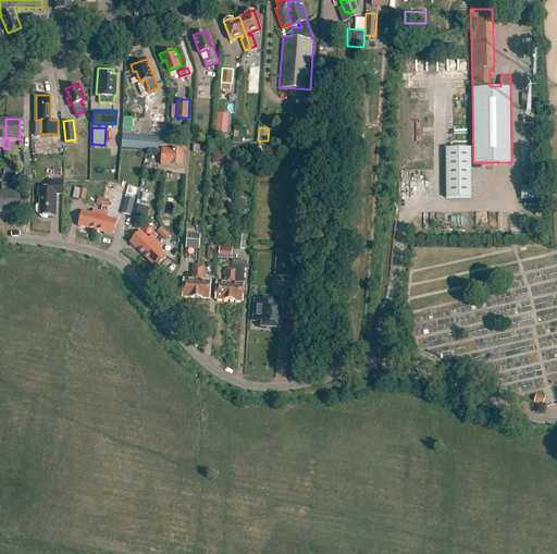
[(123,133),(122,146),(148,148),(149,135),(123,133)]
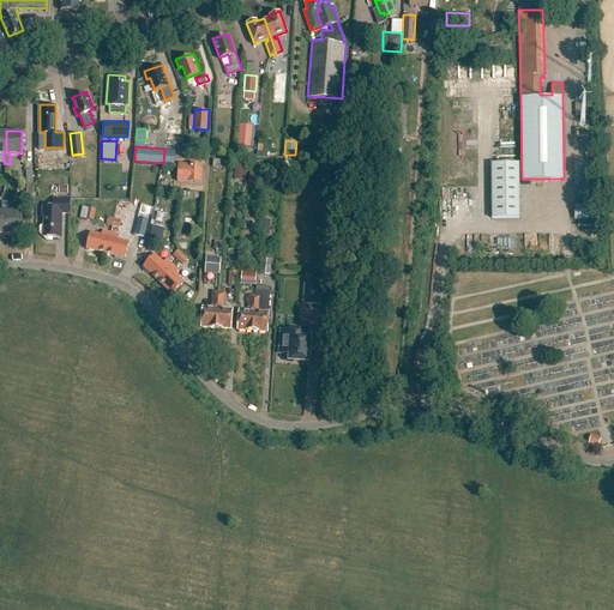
[(518,159),(492,159),(492,216),(519,216),(518,159)]
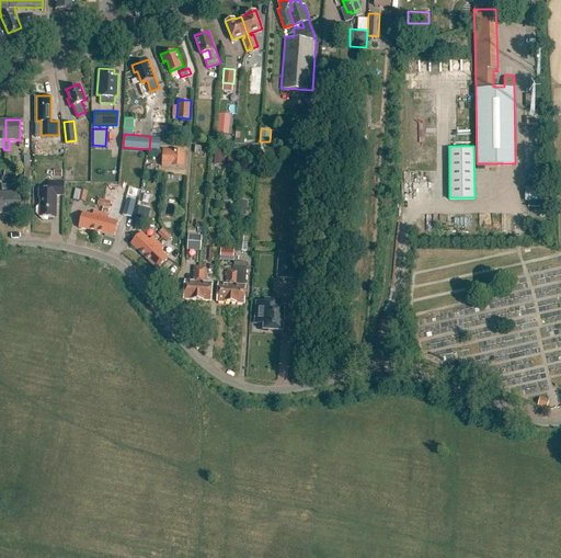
[(162,148),(162,163),(183,164),(184,149),(162,148)]
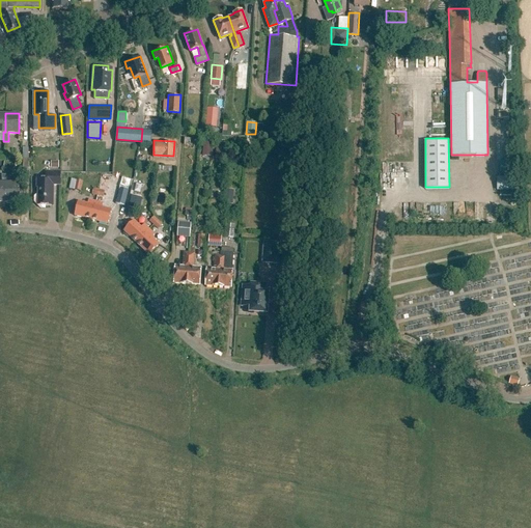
[(203,140),(202,154),(212,155),(214,141),(203,140)]
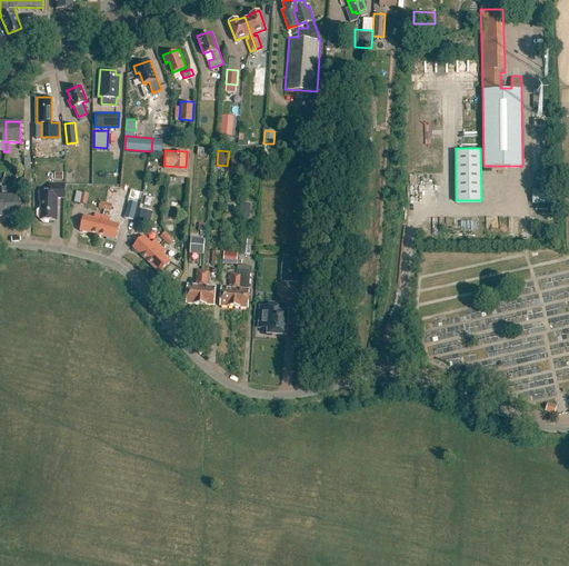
[(232,164),(245,165),(245,154),(232,154),(232,164)]
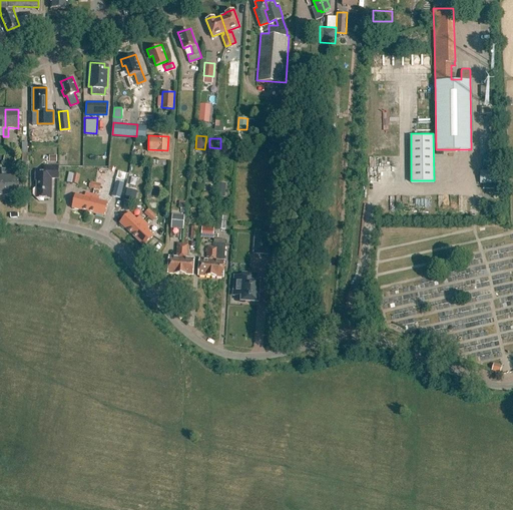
[(58,163),(44,163),(44,171),(35,171),(35,179),(36,179),(36,185),(33,188),(33,193),(39,199),(43,199),(43,196),(51,196),(51,176),(58,177),(58,163)]
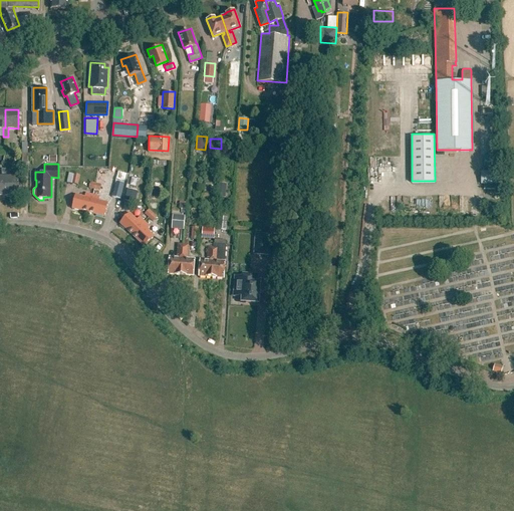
[(5,176),(6,195),(18,194),(18,176),(19,176),(19,167),(14,167),(14,176),(7,176),(5,176)]
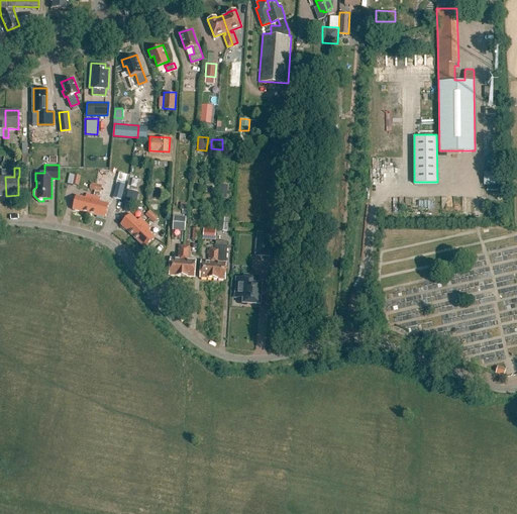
[(80,184),(82,174),(75,173),(73,183),(80,184)]
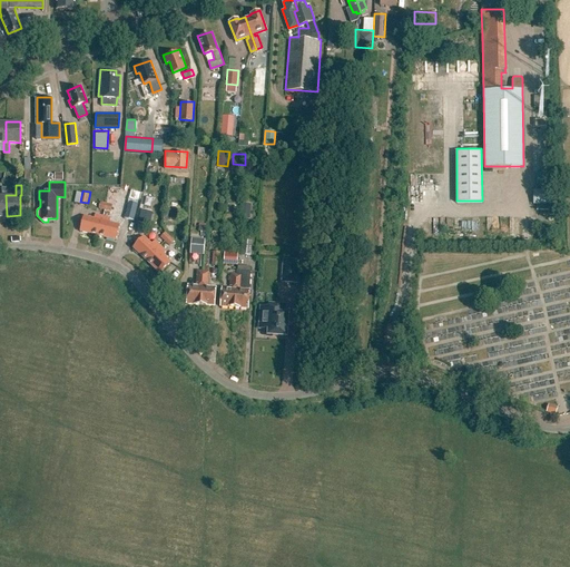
[(112,203),(100,199),(98,207),(110,209),(112,203)]
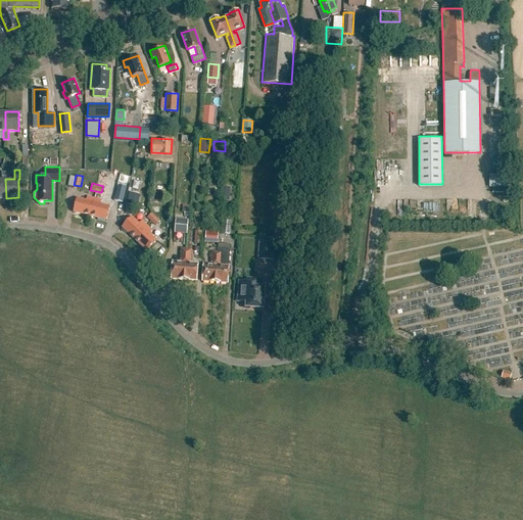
[(123,201),(126,187),(117,185),(113,198),(123,201)]
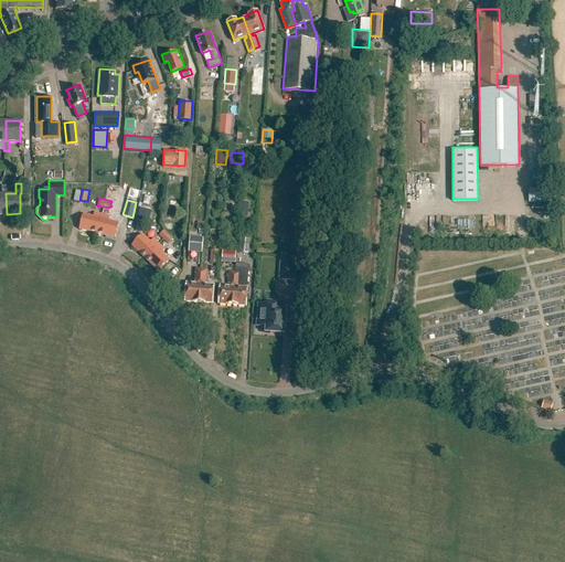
[(142,204),(138,219),(146,221),(150,207),(142,204)]
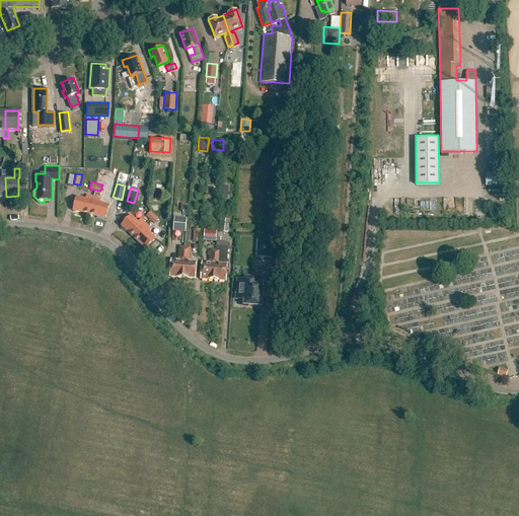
[(76,195),(73,209),(89,213),(93,195),(86,193),(85,198),(76,195)]
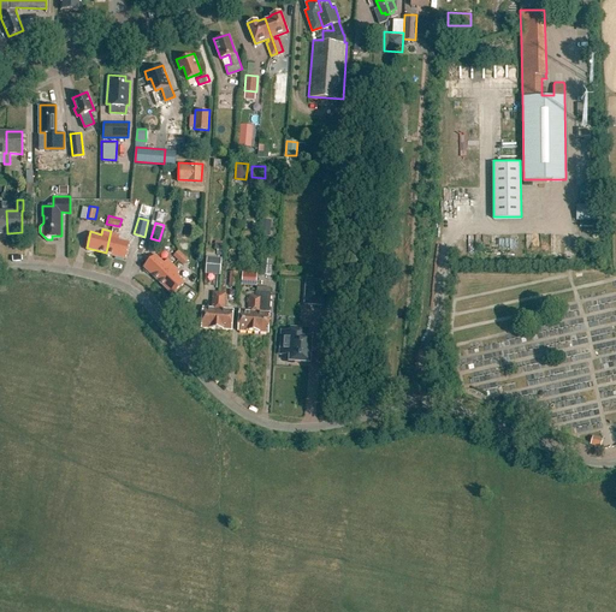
[(111,231),(106,253),(125,257),(129,241),(118,238),(119,233),(111,231)]
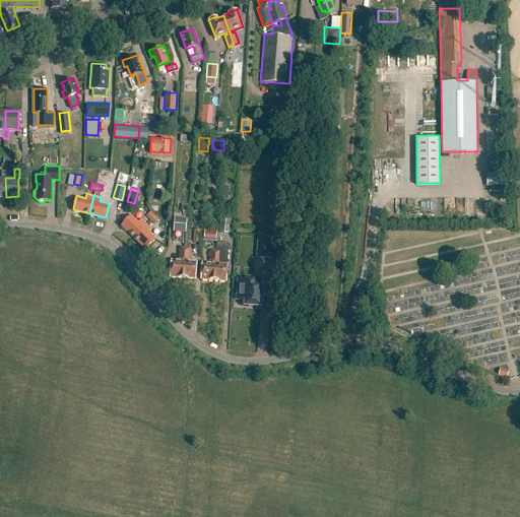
[(158,217),(150,209),(146,214),(154,222),(158,217)]
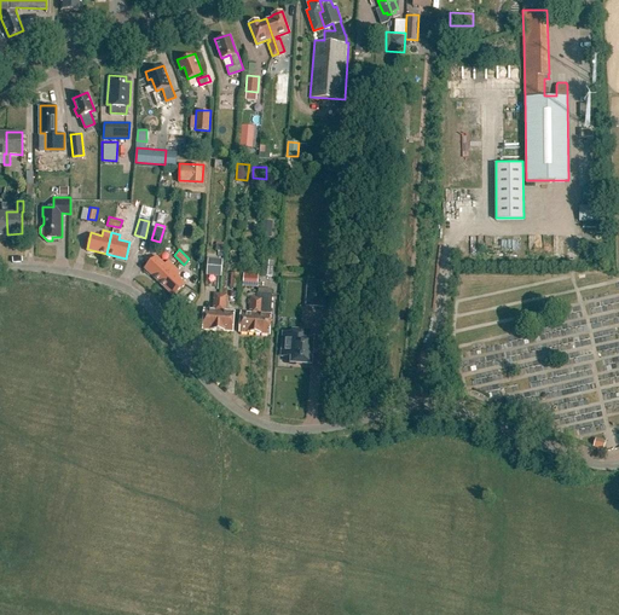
[(156,255),(144,267),(158,280),(174,265),(168,259),(165,262),(156,255)]
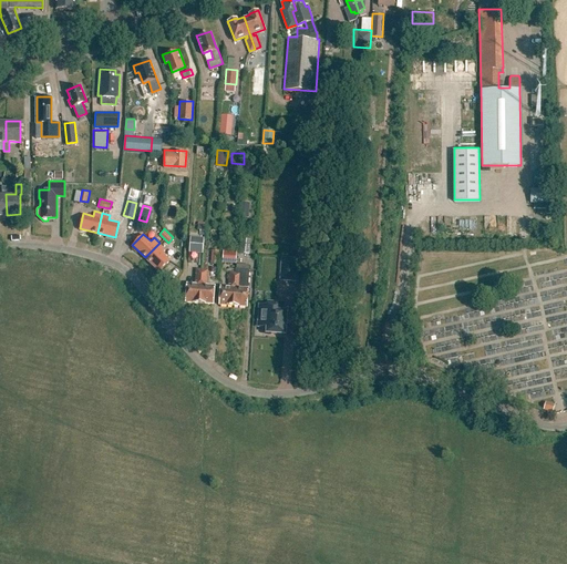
[(191,235),(189,250),(203,252),(204,236),(191,235)]
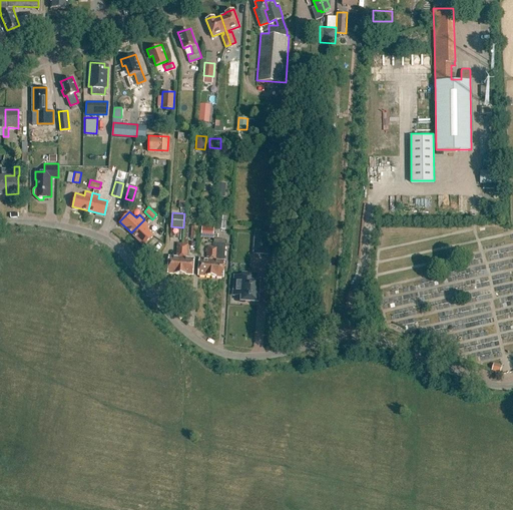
[(226,227),(227,215),(218,214),(217,226),(226,227)]
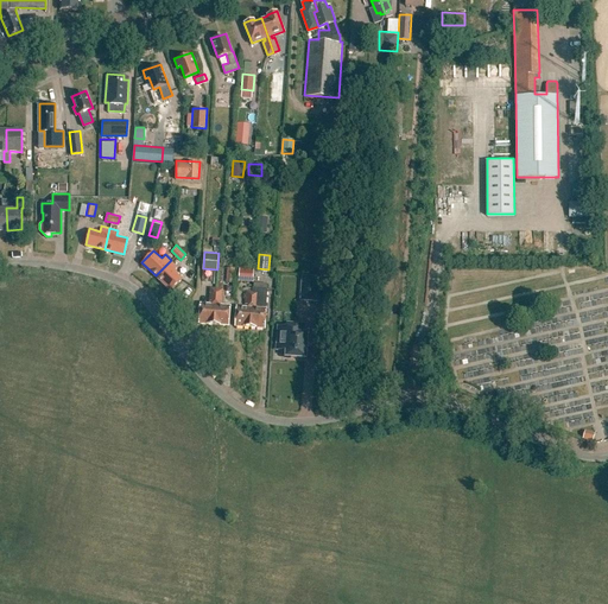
[(156,275),(170,290),(182,278),(173,269),(177,266),(171,260),(156,275)]
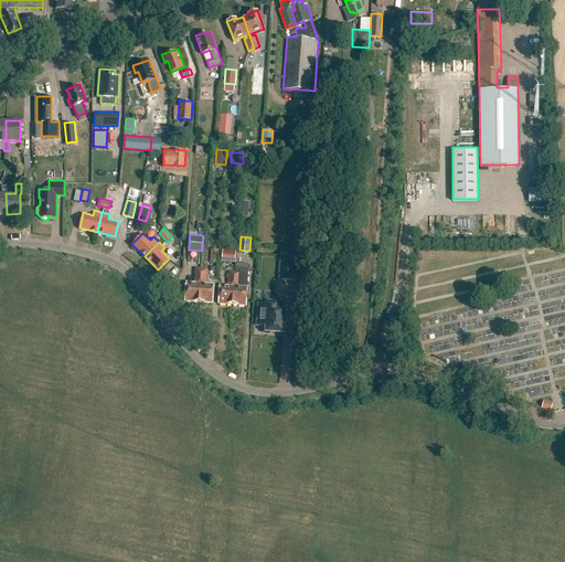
[(236,250),(222,248),(222,261),(235,262),(236,250)]
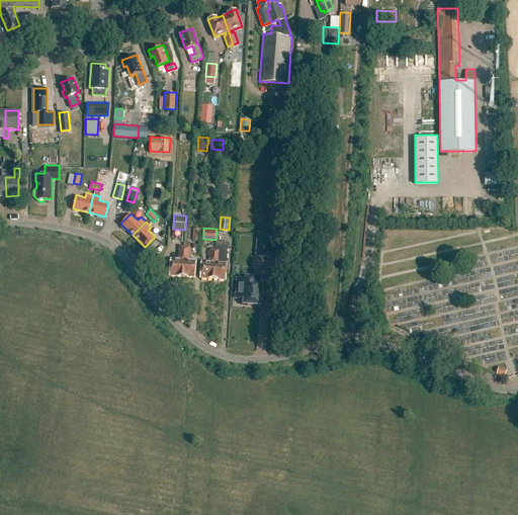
[(272,235),(257,234),(256,254),(271,255),(272,235)]
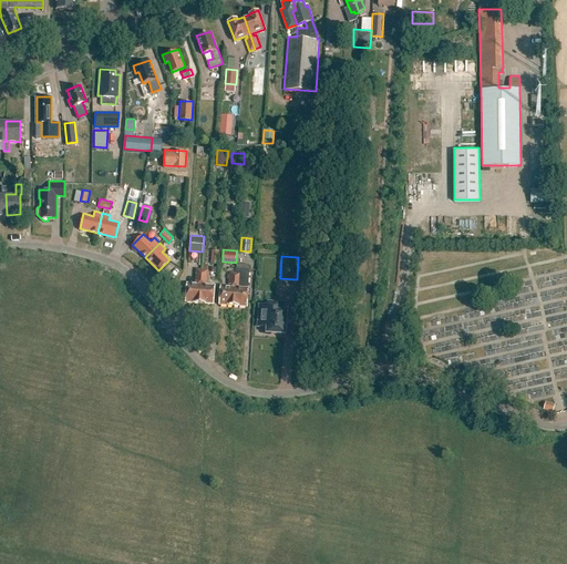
[(187,282),(185,300),(199,301),(202,267),(196,267),(195,280),(197,280),(197,283),(187,282)]
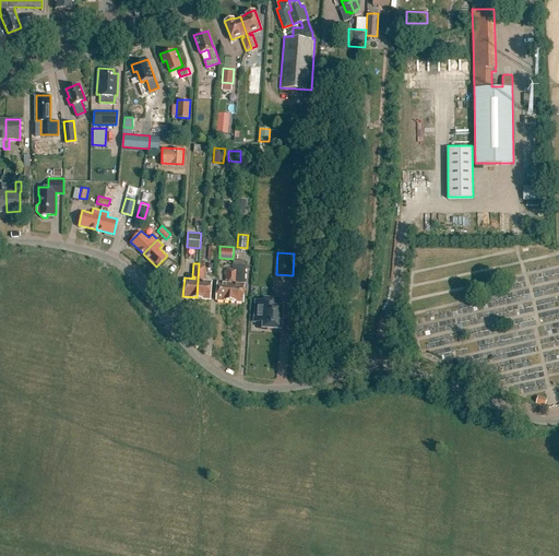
[(199,263),(197,297),(210,298),(212,280),(201,280),(201,276),(204,276),(205,264),(199,263)]
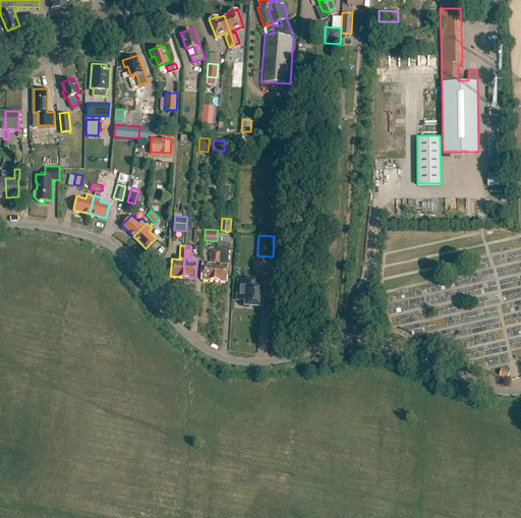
[(216,248),(214,279),(227,280),(228,264),(226,264),(227,260),(228,260),(229,246),(217,245),(217,248),(216,248)]
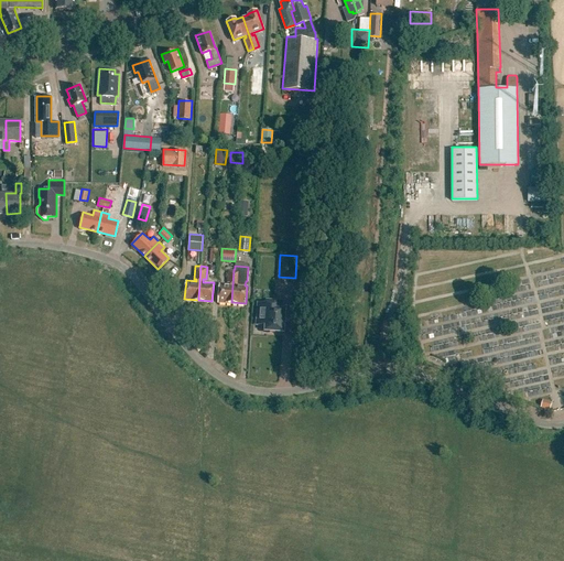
[(231,302),(234,269),(228,268),(227,281),(230,281),(229,284),(219,283),(218,301),(231,302)]
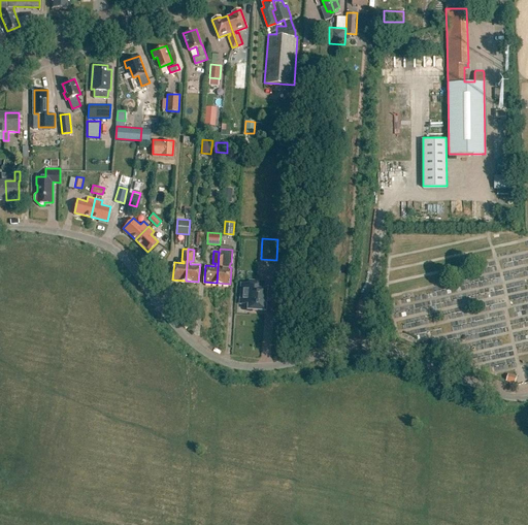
[(249,283),(242,282),(240,302),(249,303),(249,308),(265,309),(266,289),(263,289),(264,282),(249,281),(249,283)]
